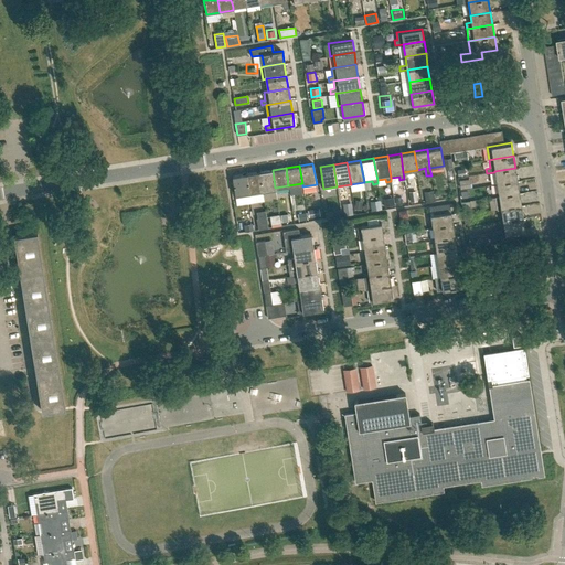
[(497,184),(518,181),(515,168),(494,171),(494,172),(497,184)]
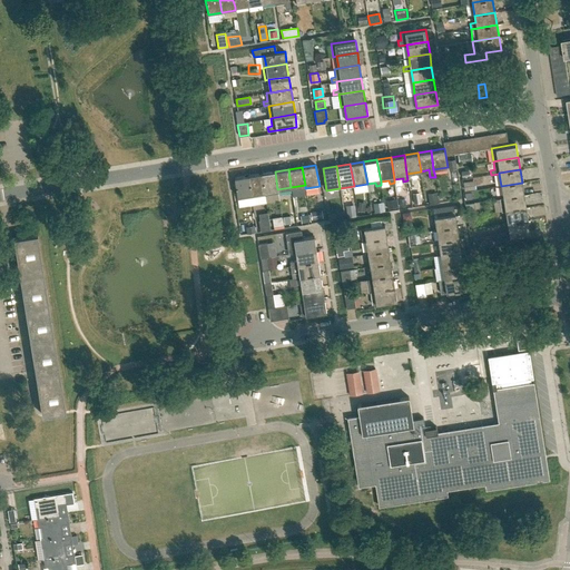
[(277,189),(275,172),(262,174),(264,192),(265,195),(278,193),(277,189)]
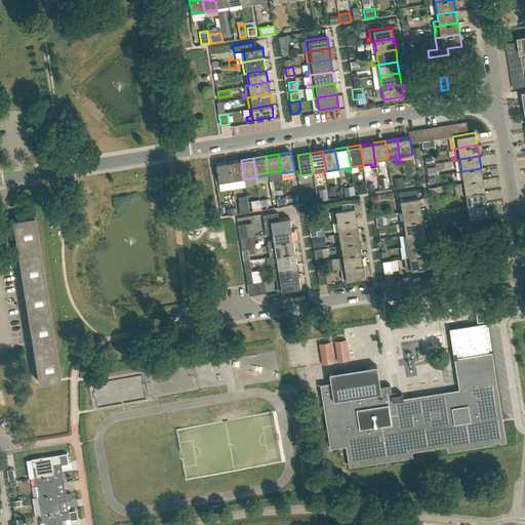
[(243,176),(241,160),(229,161),(232,182),(244,179),(243,176)]
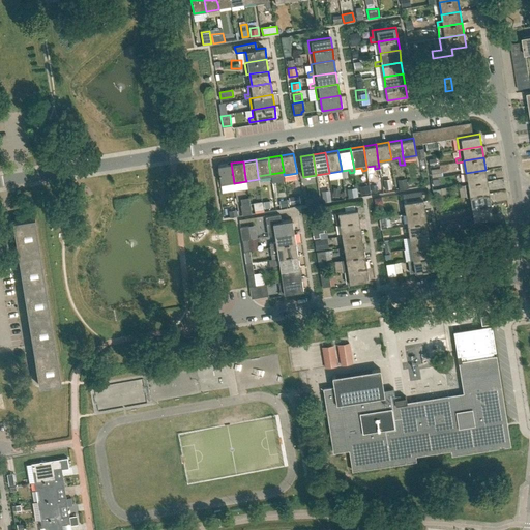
[(221,185),(234,183),(231,163),(217,165),(221,185)]
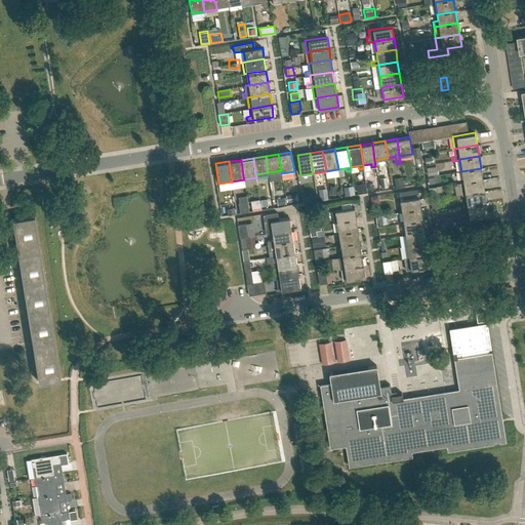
[(463,183),(482,179),(481,168),(461,171),(463,183)]
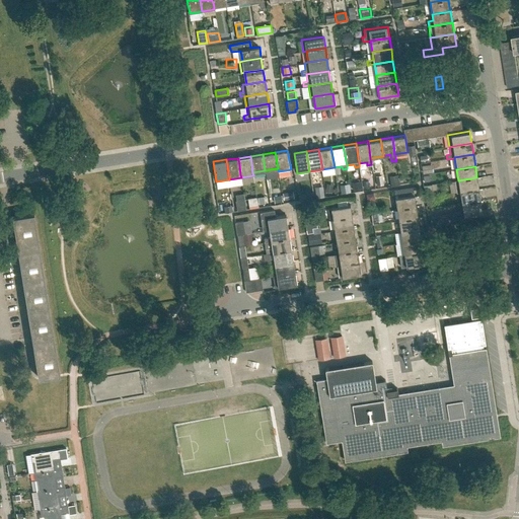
[(478,189),(476,177),(458,180),(455,180),(456,193),(460,192),(478,189)]
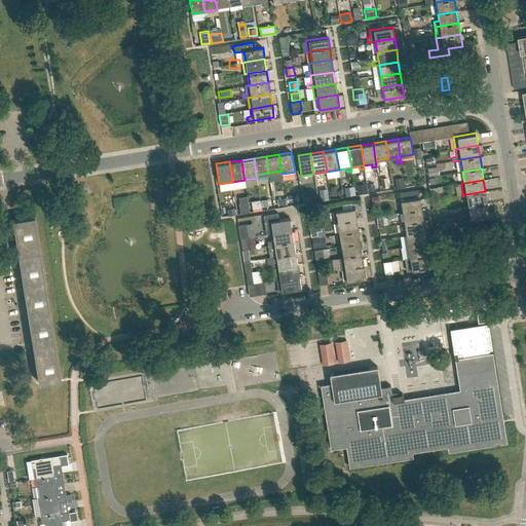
[(358,192),(367,191),(366,183),(357,185),(358,192)]
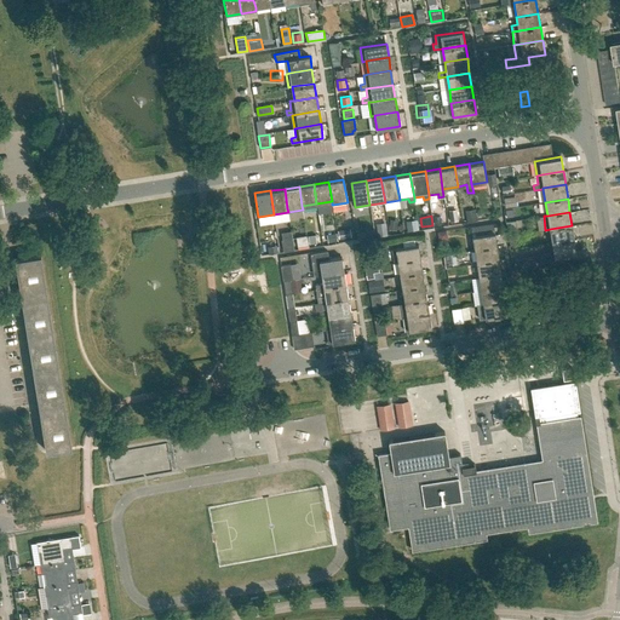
[(417,219),(407,222),(408,231),(419,229),(417,219)]
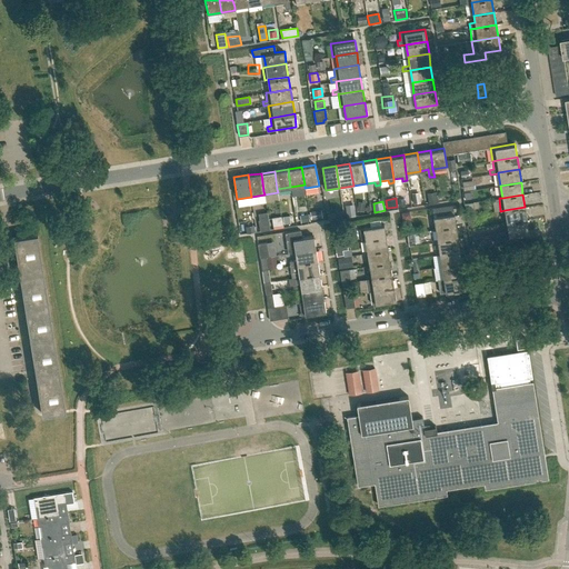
[(347,217),(356,216),(353,203),(346,205),(347,217)]
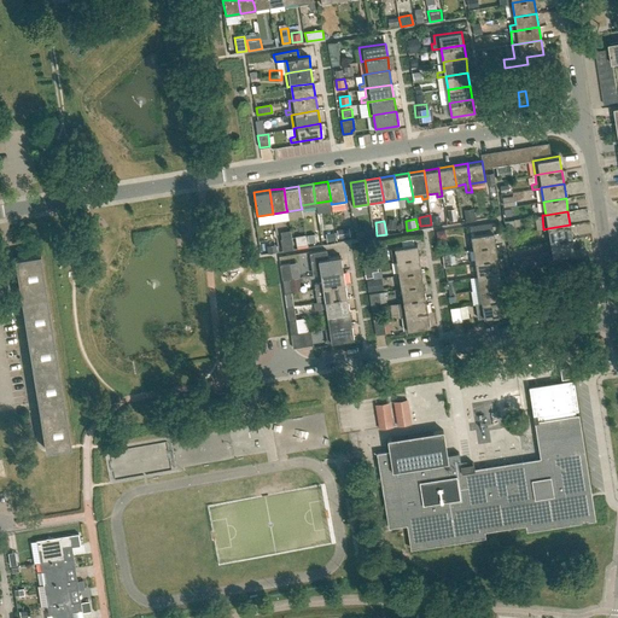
[(549,242),(572,238),(570,225),(548,228),(549,242)]
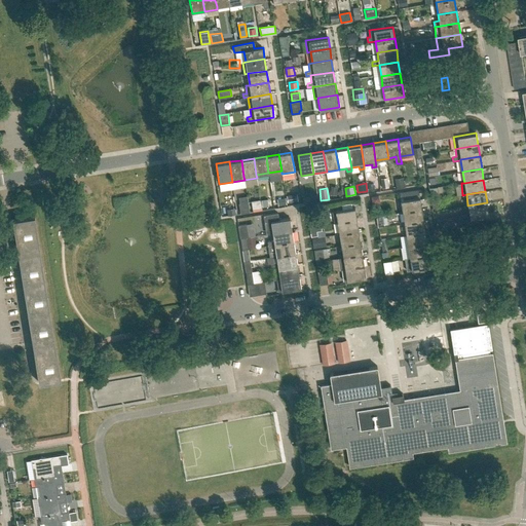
[(288,202),(298,200),(297,193),(287,195),(288,202)]
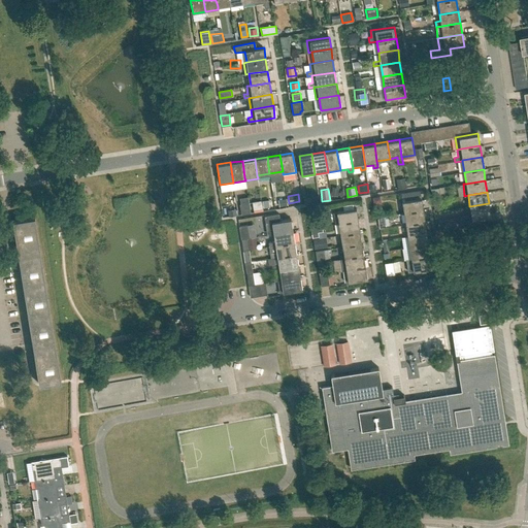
[(404,212),(423,209),(421,198),(402,200),(404,212)]
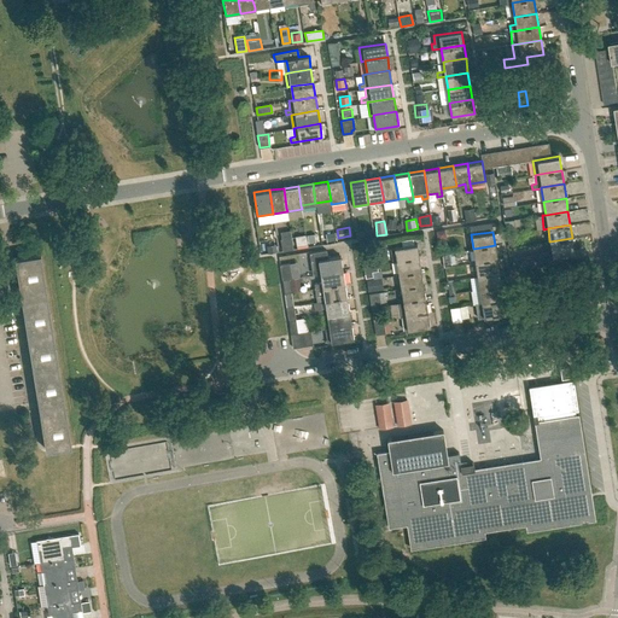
[(297,245),(308,243),(307,234),(296,235),(297,245)]
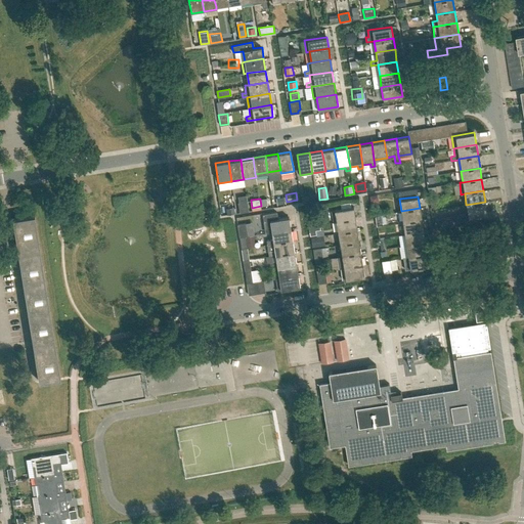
[(239,210),(249,208),(247,201),(238,202),(239,210)]
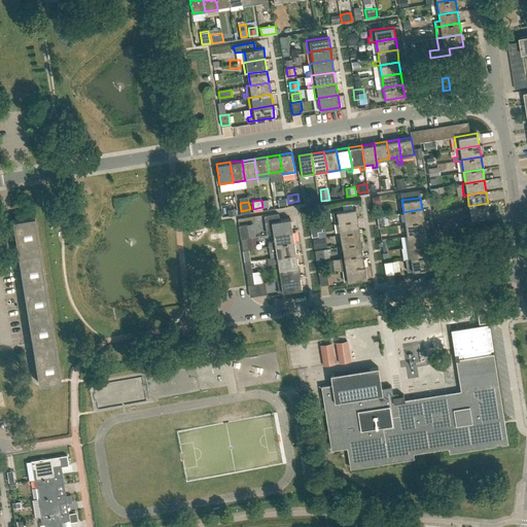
[(468,206),(464,207),(465,214),(462,215),(462,217),(442,220),(443,229),(464,225),(463,219),(490,215),(488,203),(468,206)]
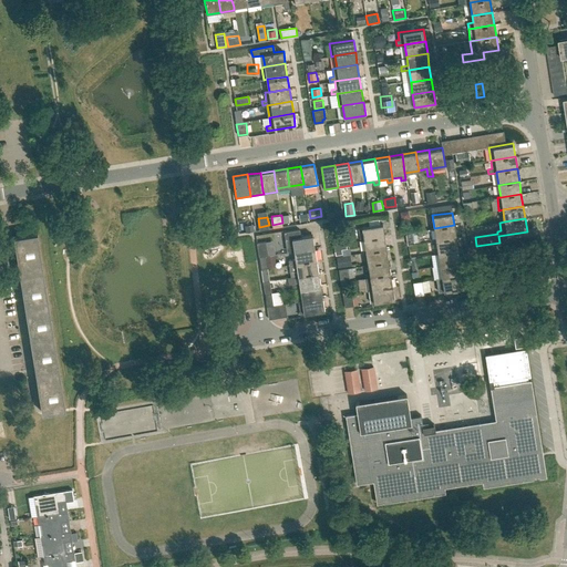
[(364,239),(384,236),(382,224),(362,227),(364,239)]
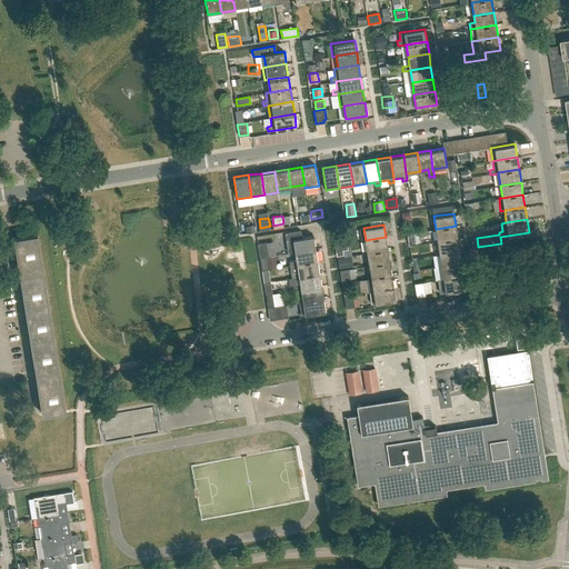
[(437,241),(458,238),(456,226),(436,229),(437,241)]
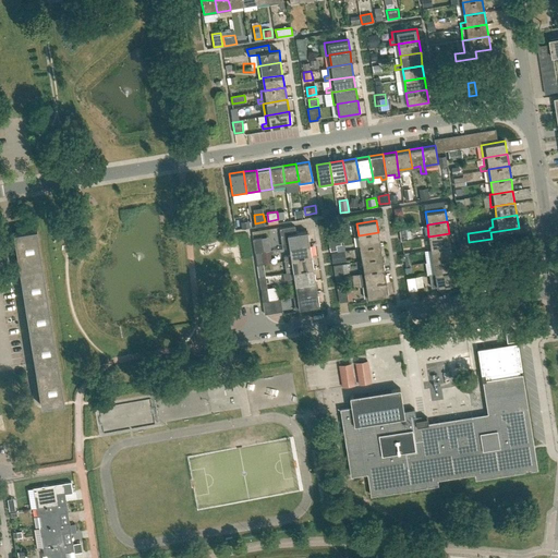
[(284,247),(289,246),(310,243),(307,231),(296,233),(294,226),(287,227),(288,234),(282,235),(284,247)]
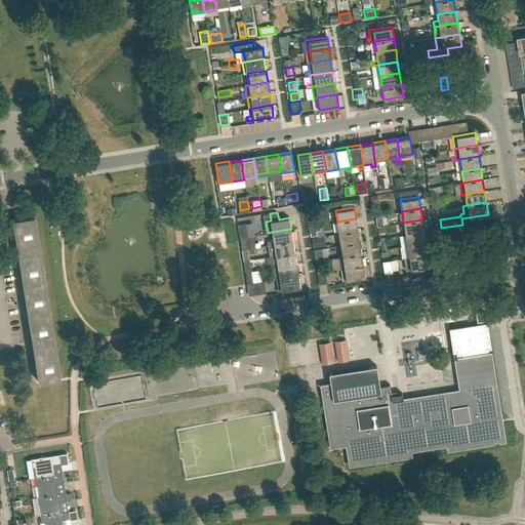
[(18,251),(40,248),(35,215),(12,218),(18,251)]
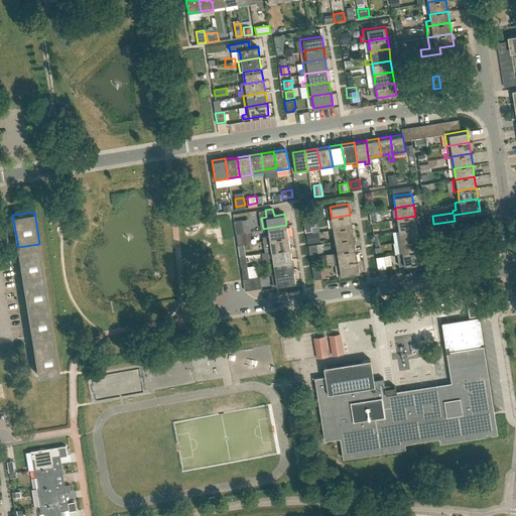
[(333,229),(352,226),(350,215),(332,218),(333,229)]
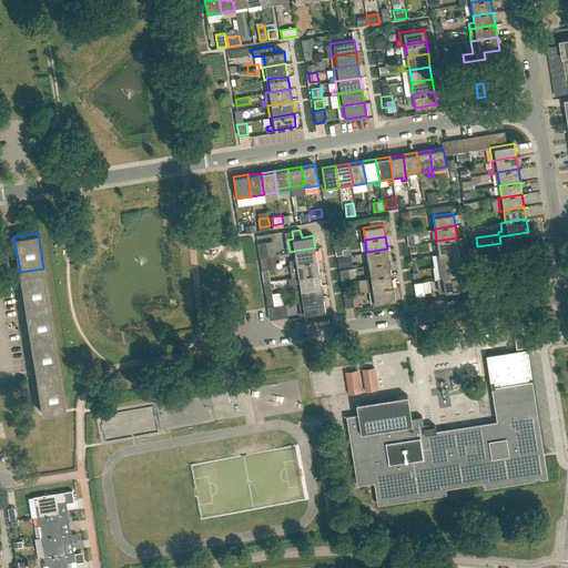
[(438,254),(459,251),(457,237),(436,241),(438,254)]
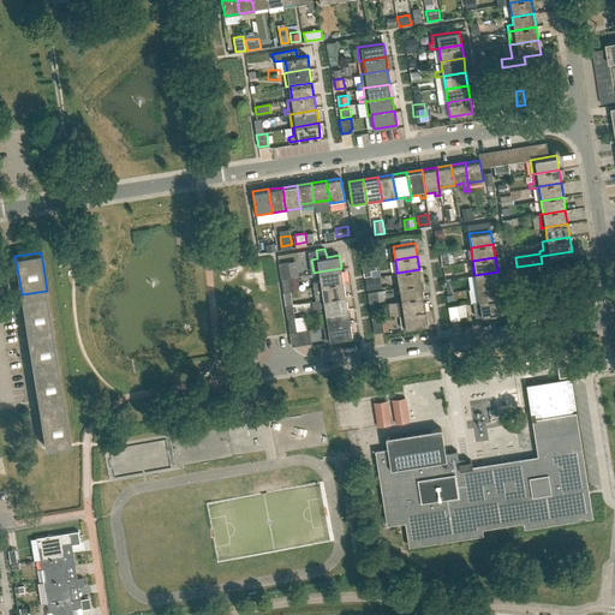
[(288,262),(279,263),(281,278),(288,276),(291,276),(288,262)]
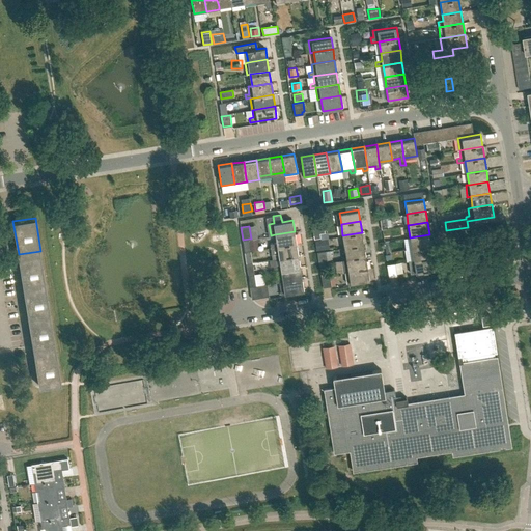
[(314,239),(320,238),(319,233),(325,232),(324,227),(312,229),(314,239)]
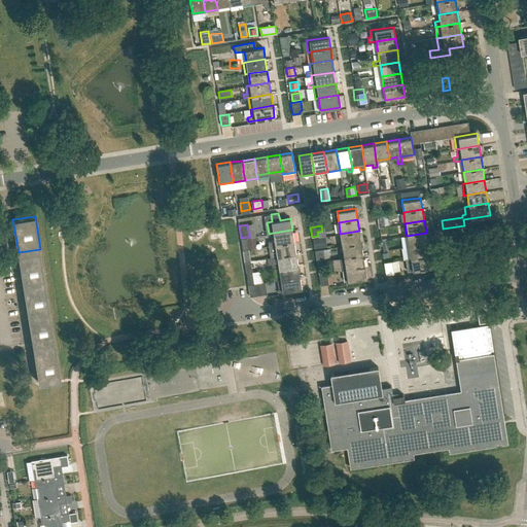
[(294,241),(292,230),(273,233),(275,241),(268,241),(269,245),(275,244),(294,241)]
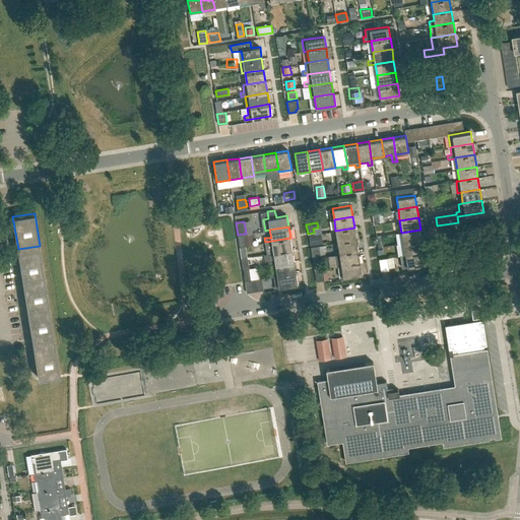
[(337,243),(356,240),(354,228),(335,231),(337,243)]
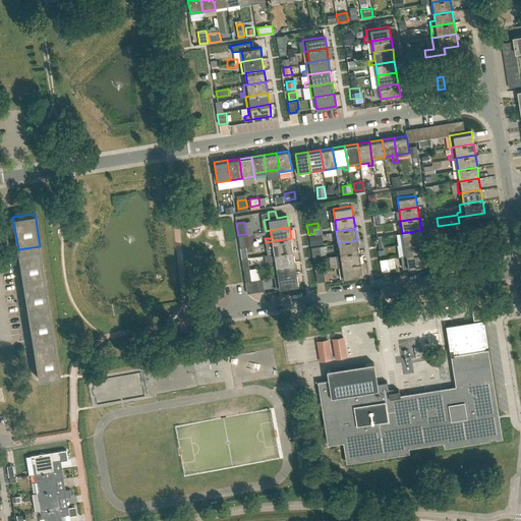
[(404,244),(423,241),(421,230),(402,233),(404,244)]
